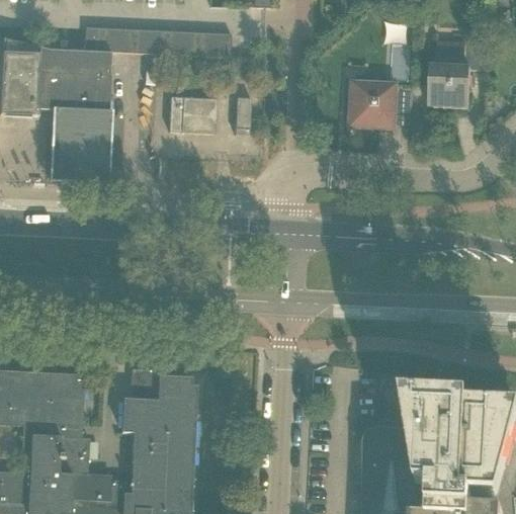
[(356,10),(356,0),(343,0),(343,9),(356,10)]
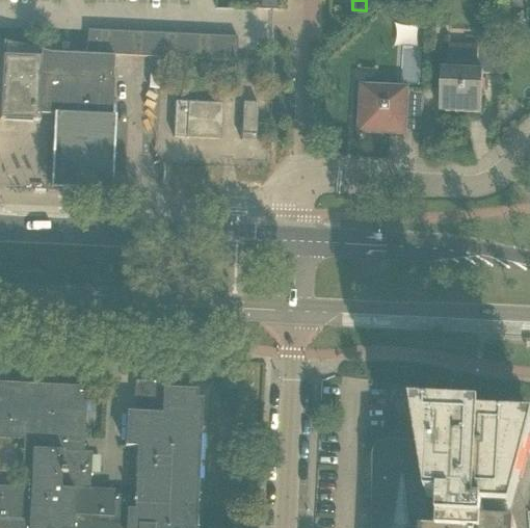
[(105,51),(106,27),(89,26),(87,51),(105,51)]
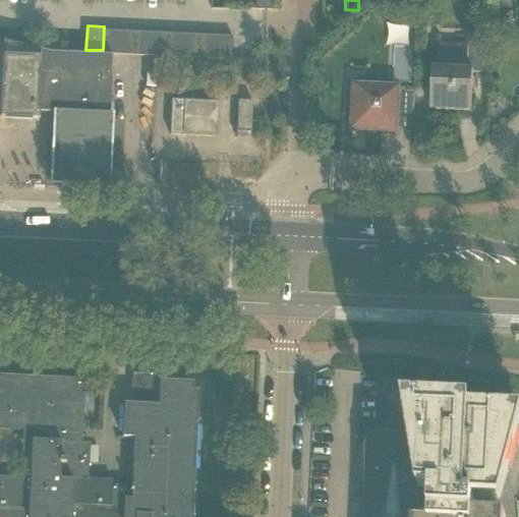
[(104,26),(103,50),(119,51),(120,27),(104,26)]
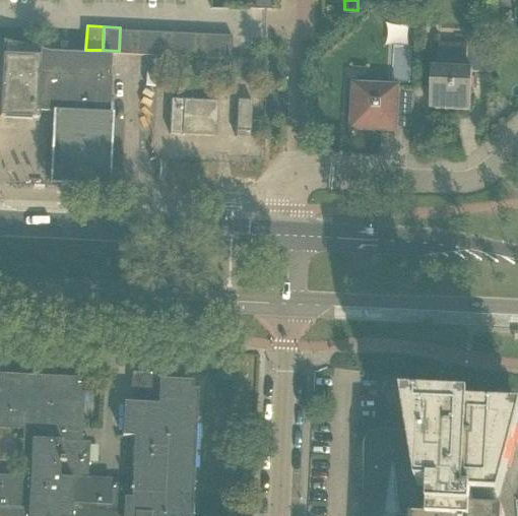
[(120,27),(119,51),(135,52),(136,28),(120,27)]
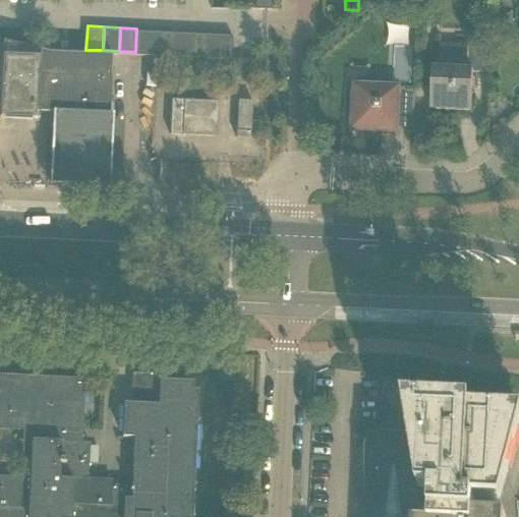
[(153,29),(136,29),(135,52),(152,53),(153,29)]
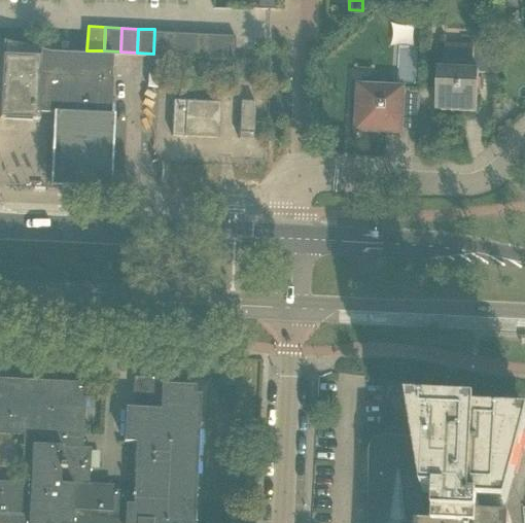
[(154,29),(153,54),(169,54),(171,30),(154,29)]
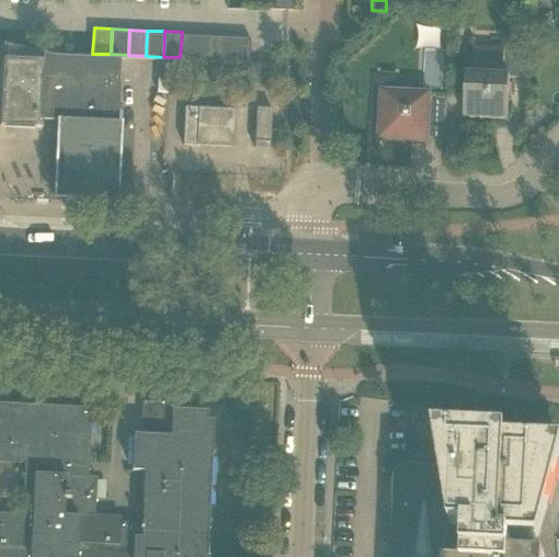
[(182,32),(180,57),(197,58),(198,33),(182,32)]
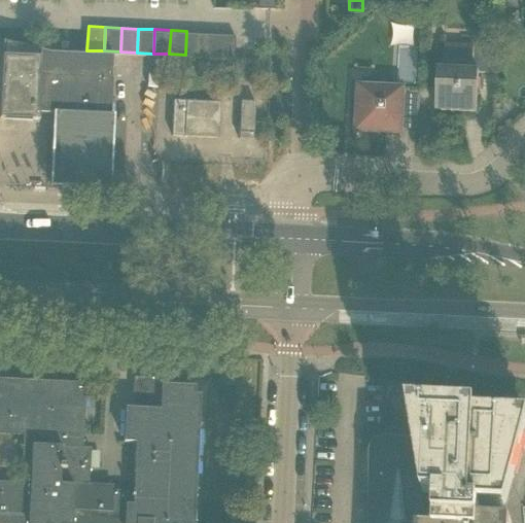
[(186,31),(185,55),(202,56),(203,32),(186,31)]
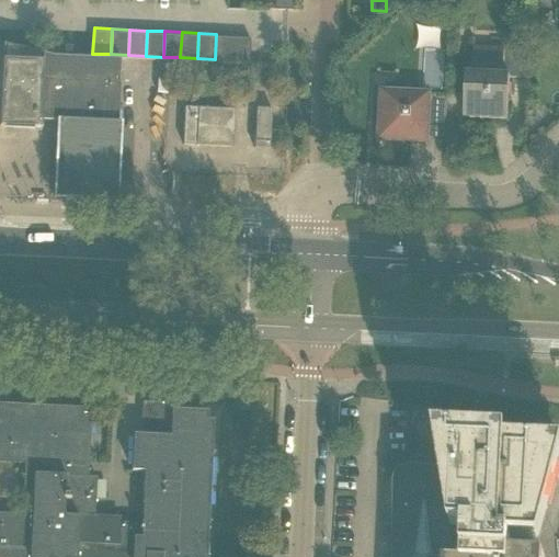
[(234,34),(216,34),(215,59),(232,60),(234,34)]
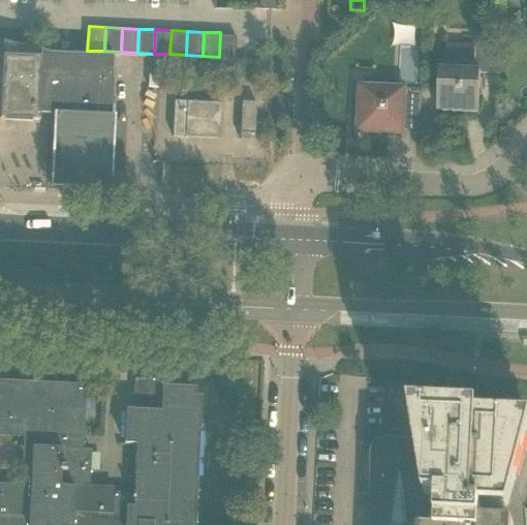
[(238,33),(220,32),(219,57),(237,57),(238,33)]
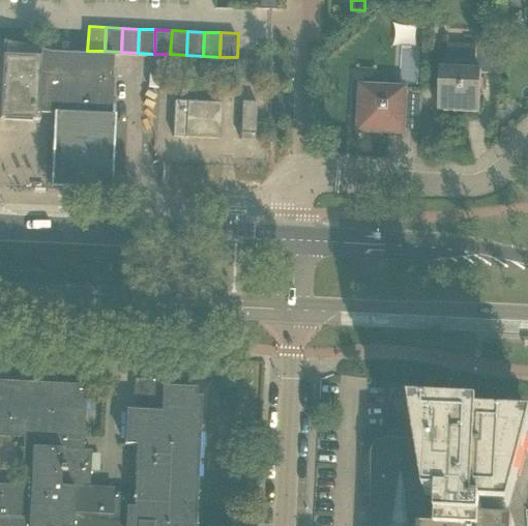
[(55,50),(4,38),(1,116),(40,117),(41,110),(56,111),(75,112),(76,91),(97,92),(98,74),(114,75),(115,53),(55,50)]
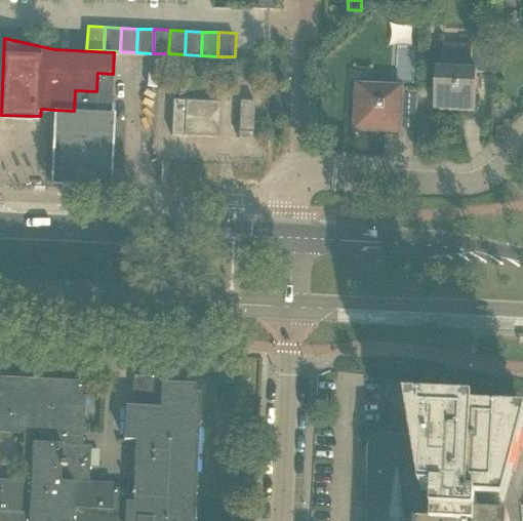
[(397,75),(415,76),(416,40),(398,40),(397,75)]
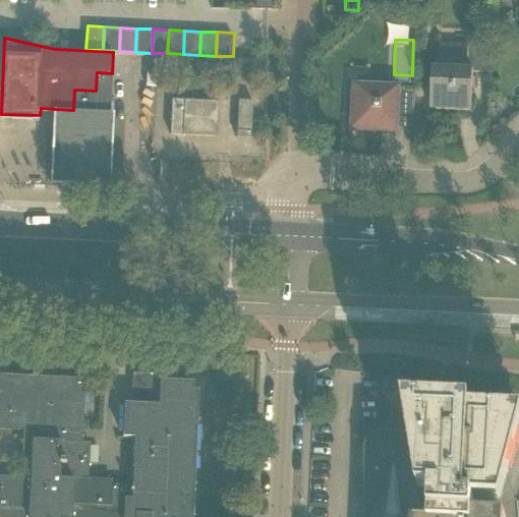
[(492,44),(469,43),(442,41),(440,65),(434,64),(431,105),(472,107),(474,67),(491,68),(492,44)]
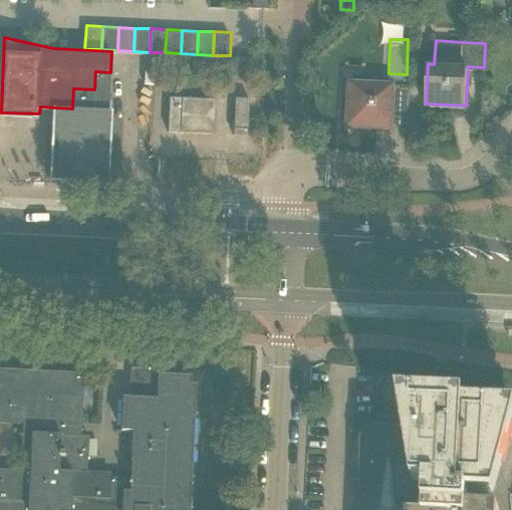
[(73,88),(72,108),(109,110),(109,108),(111,72),(110,72),(95,71),(94,89),(73,88)]
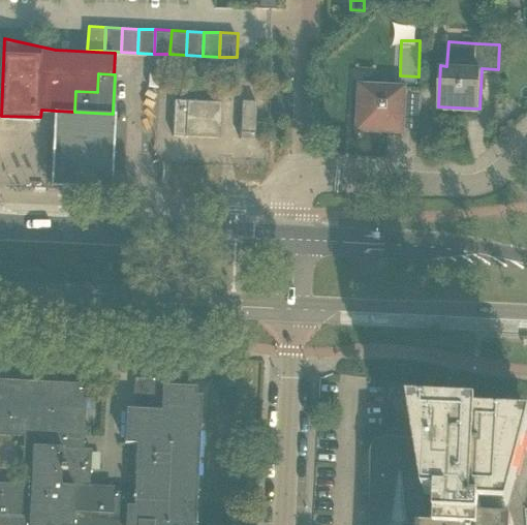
[(423,85),(365,83),(361,83),(359,128),(404,130),(405,109),(422,109),(423,85)]
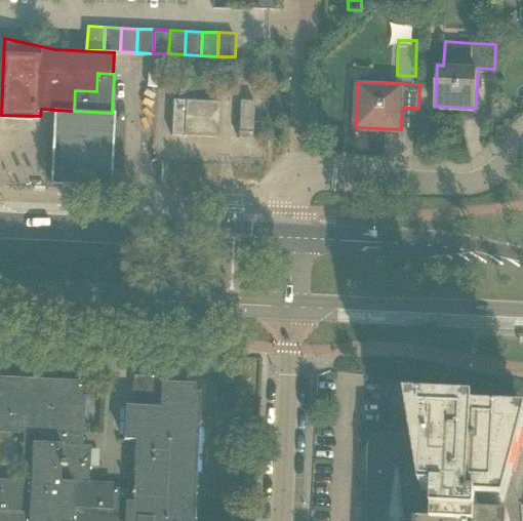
[(174,96),(172,131),(218,134),(220,99),(174,96)]
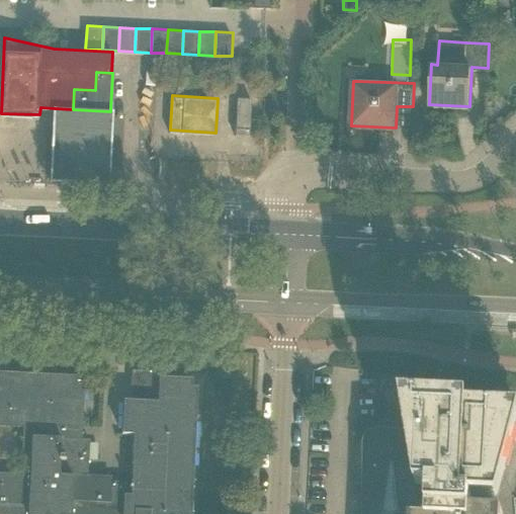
[(252,97),(238,96),(236,133),(250,134),(252,97)]
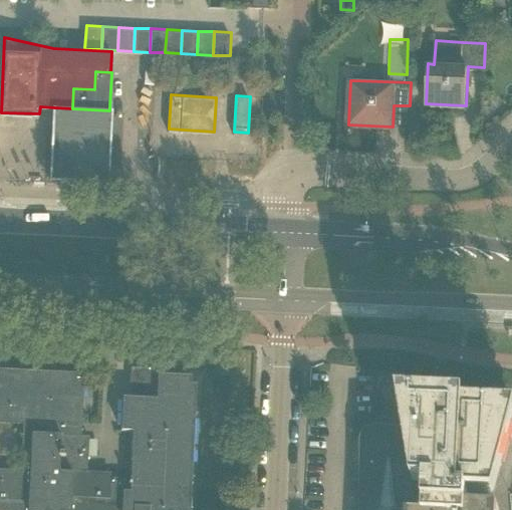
[(55,109),(52,183),(111,185),(113,111),(55,109)]
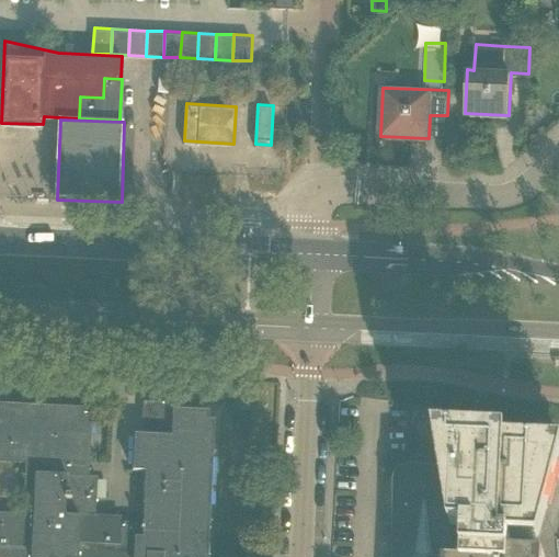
[(197,556),(208,556),(215,417),(209,417),(209,408),(174,406),(174,399),(144,398),(141,431),(135,431),(133,467),(146,467),(144,521),(122,520),(122,514),(97,513),(98,474),(89,473),(91,406),(0,400),(0,555),(18,556),(16,556),(197,556)]
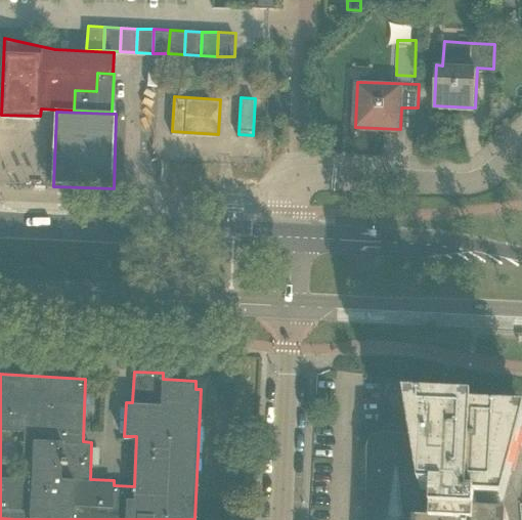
[(368,446),(368,496),(367,519),(388,519),(389,517),(406,518),(406,519),(506,519),(507,515),(478,513),(479,499),(502,500),(521,423),(521,409),(473,407),(473,412),(465,412),(465,401),(412,399),(419,433),(387,431),(385,431),(382,431),(380,432),(379,432),(377,433),(375,434),(374,435),(373,436),(371,439),(371,440),(370,442),(368,444),(368,445),(368,446)]
